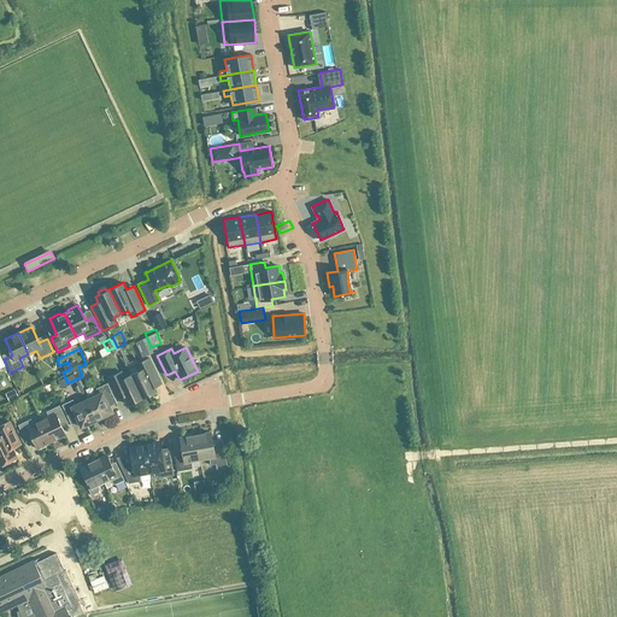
[(135,365),(137,371),(131,375),(142,398),(157,392),(154,387),(162,383),(150,358),(135,365)]
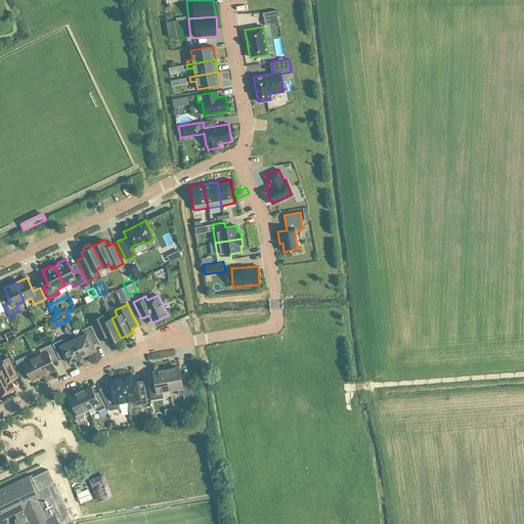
[(102,315),(100,316),(90,321),(99,339),(104,337),(108,344),(121,338),(112,318),(105,321),(102,315)]
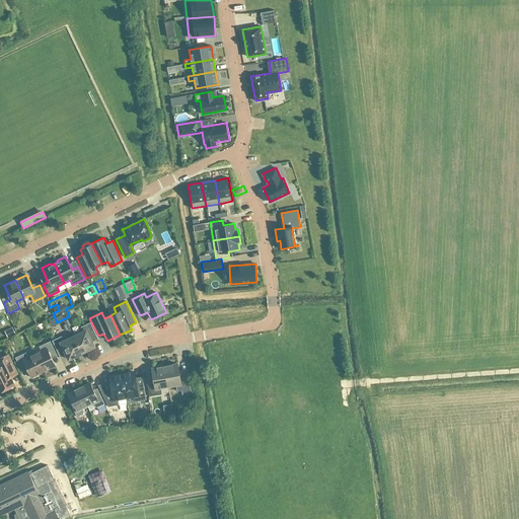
[(81,353),(85,351),(94,347),(91,342),(97,339),(90,322),(81,327),(83,331),(73,337),(81,353)]
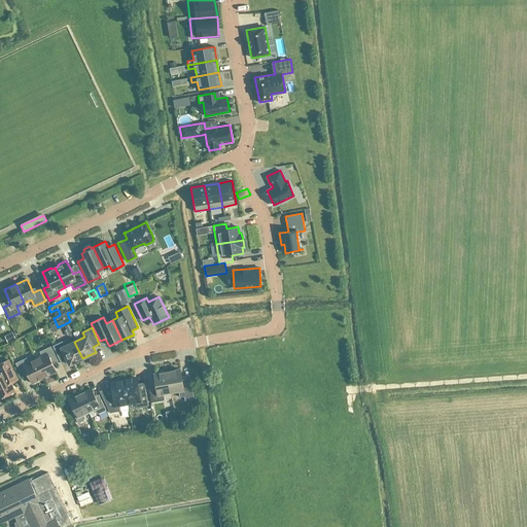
[(82,358),(74,342),(64,346),(62,342),(53,346),(61,362),(67,359),(69,364),(82,358)]
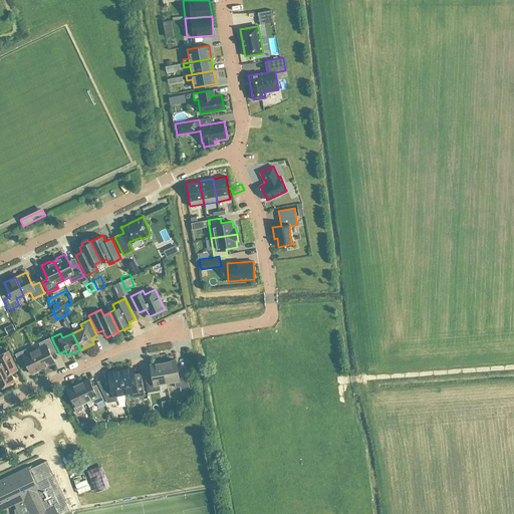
[(34,350),(42,367),(54,362),(49,351),(54,349),(49,337),(38,343),(40,347),(34,350)]
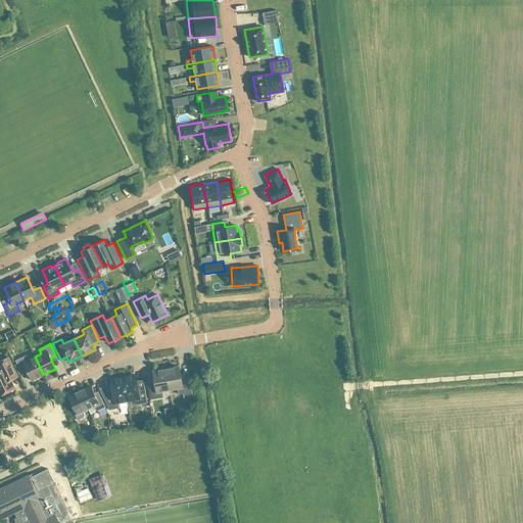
[(43,374),(35,357),(29,360),(26,355),(15,361),(20,372),(27,369),(32,380),(43,374)]
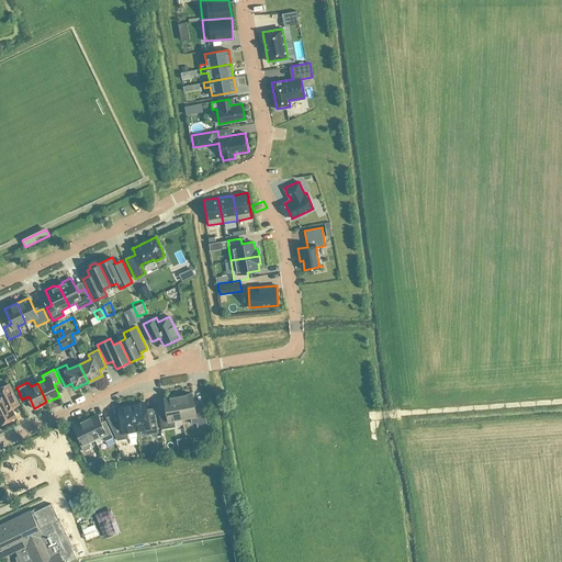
[(18,405),(14,397),(8,384),(0,388),(0,424),(15,417),(11,408),(18,405)]
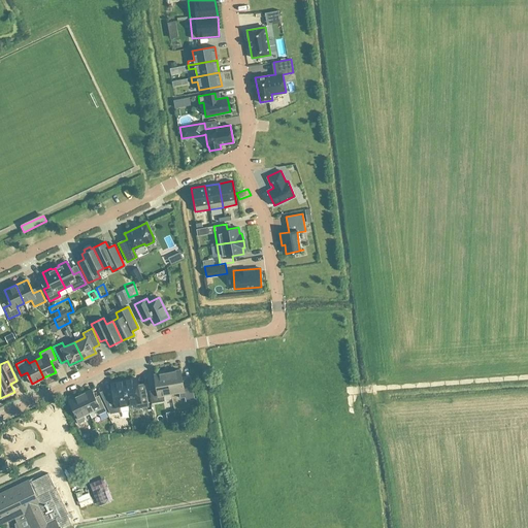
[(167,372),(170,393),(178,392),(179,398),(185,397),(185,401),(194,399),(191,384),(183,385),(180,370),(167,372)]
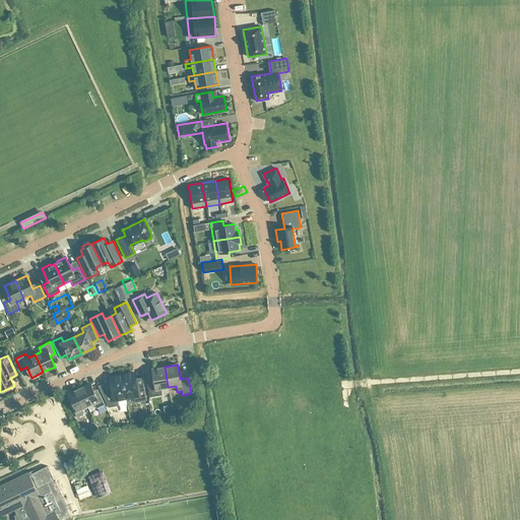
[(168,387),(165,367),(151,369),(154,384),(147,385),(149,397),(161,395),(160,389),(168,387)]
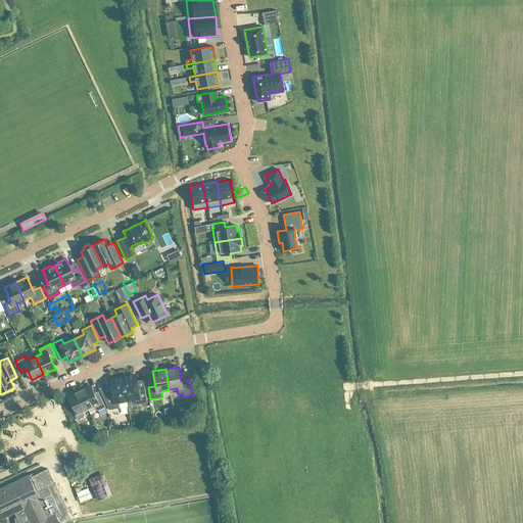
[(135,375),(122,377),(127,400),(134,399),(135,405),(147,402),(144,385),(137,387),(135,375)]
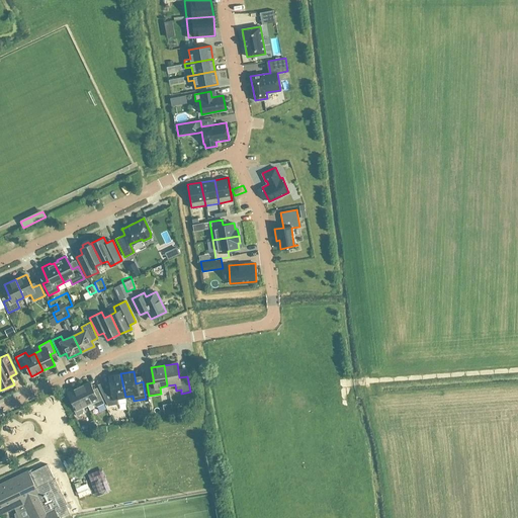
[(125,397),(120,373),(108,375),(110,387),(100,390),(107,406),(118,404),(117,399),(125,397)]
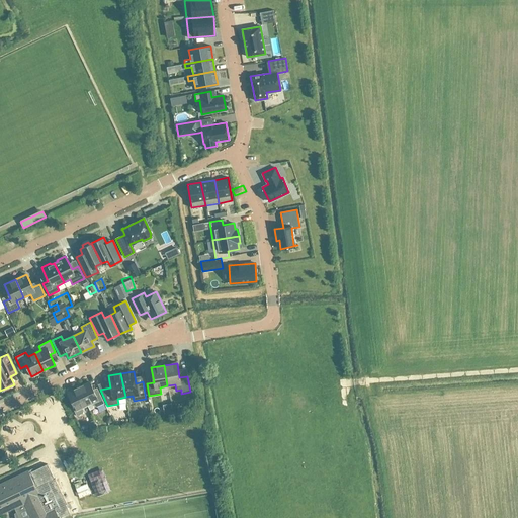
[(35,392),(41,387),(36,380),(31,383),(35,392)]
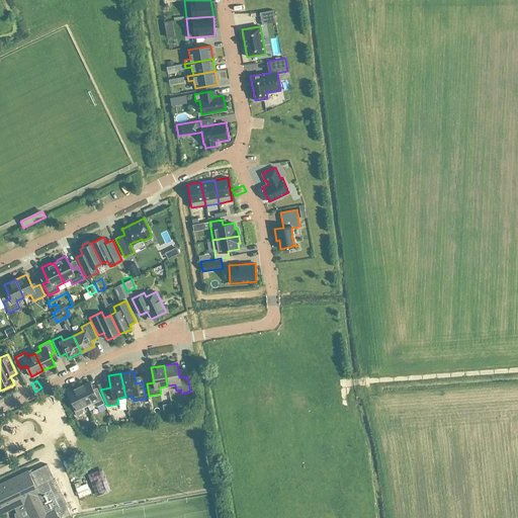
[(89,381),(78,387),(87,405),(92,403),(93,406),(96,407),(104,403),(99,393),(95,395),(89,381)]
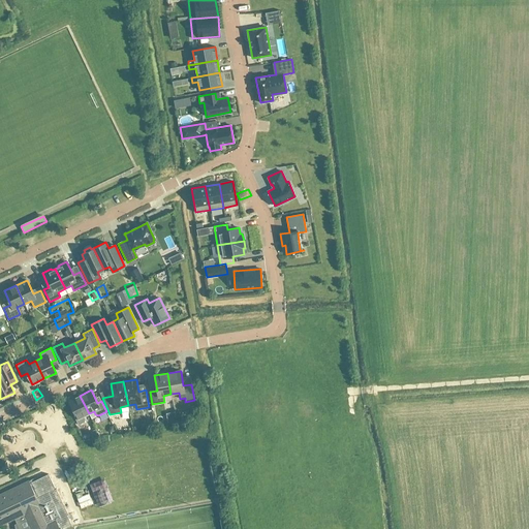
[(89,413),(80,396),(69,401),(74,413),(73,414),(79,425),(84,423),(85,419),(84,416),(89,413)]
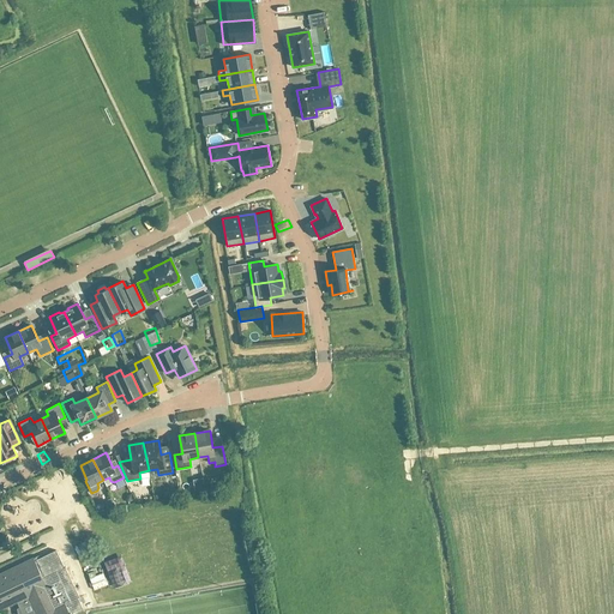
[(53,573),(49,564),(44,555),(34,560),(32,558),(0,573),(0,609),(17,602),(23,613),(68,613),(64,603),(67,602),(62,591),(54,572),(53,573)]
